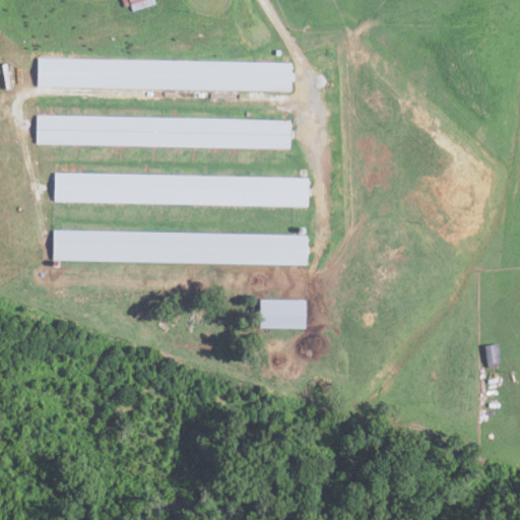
[(126,0),(130,11),(153,3),(151,0),(126,0)]
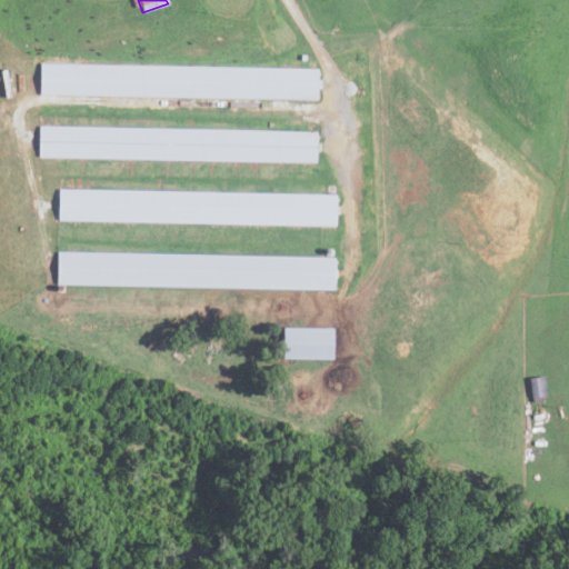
[(39,63),(38,95),(317,99),(317,68),(39,63)]
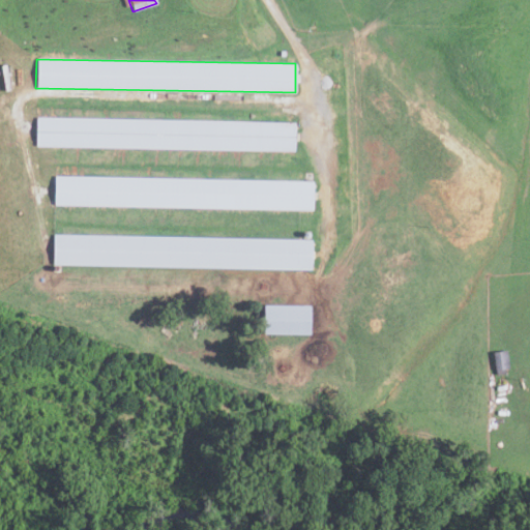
[(294,121),(35,118),(35,147),(293,150),(294,121)]
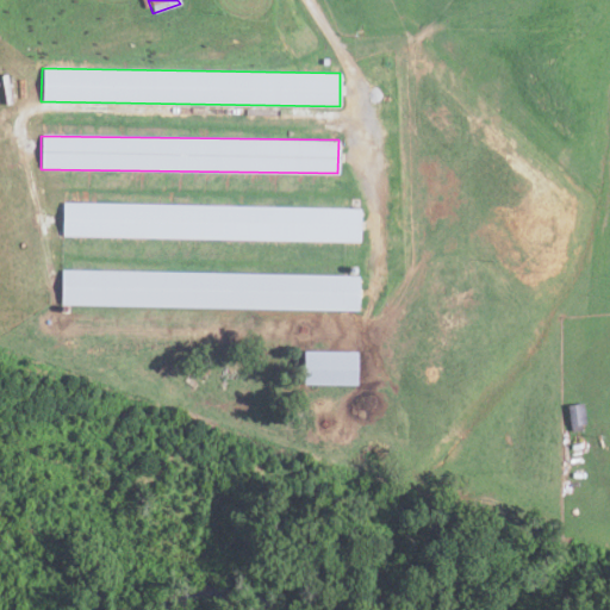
[(62,203),(61,236),(359,241),(359,207),(62,203)]
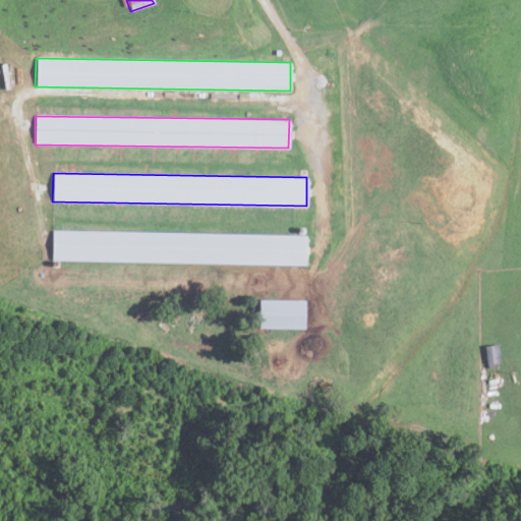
[(51,261),(305,264),(306,234),(51,231),(51,261)]
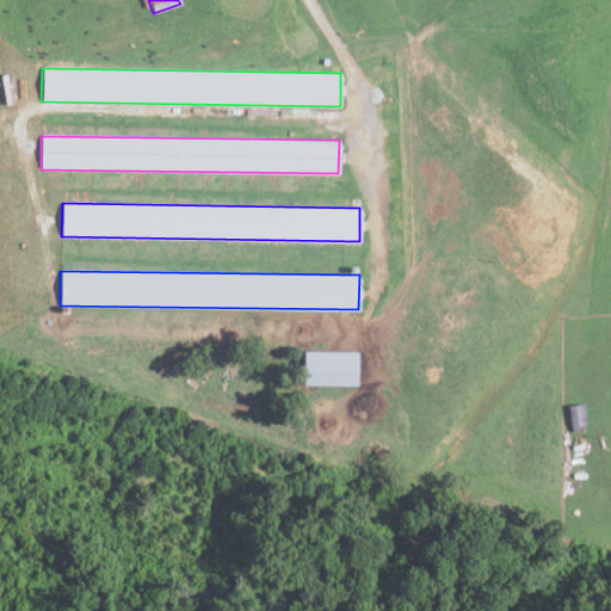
[(357,351),(302,351),(302,386),(357,386),(357,351)]
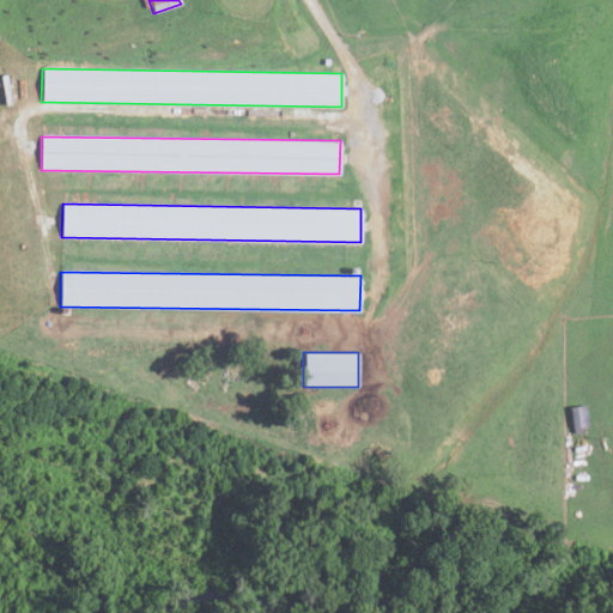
[(584,405),(569,407),(572,432),(588,430),(584,405)]
